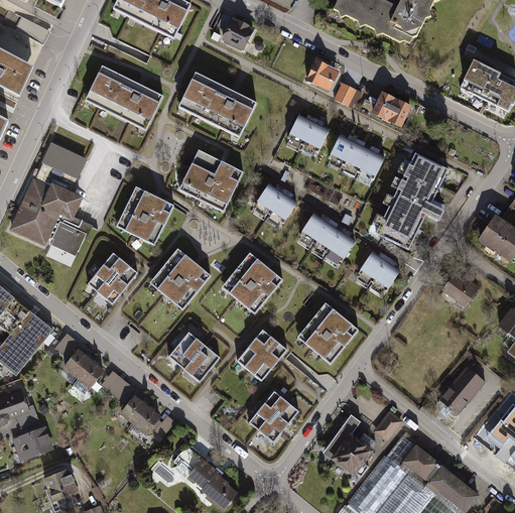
[(116,0),(113,6),(128,14),(160,30),(173,36),(190,2),(186,0),(116,0)]
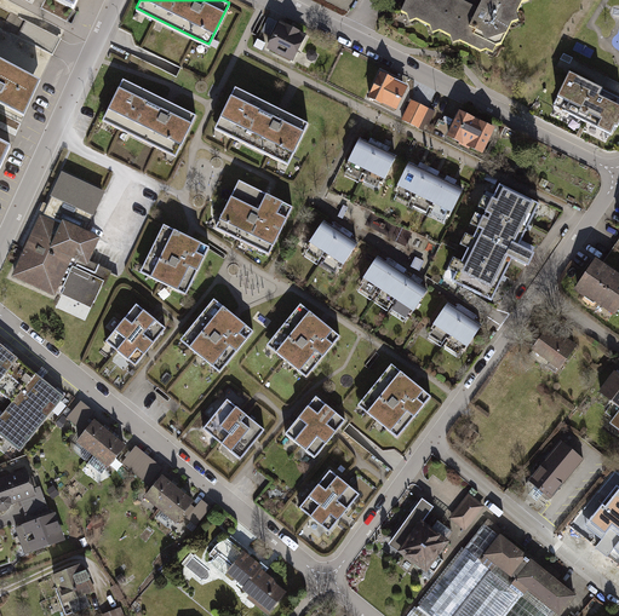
[(480,0),(477,5),(466,0),(402,0),(397,11),(479,50),(500,44),(509,24),(519,21),(515,11),(520,3),(527,0),(480,0)]
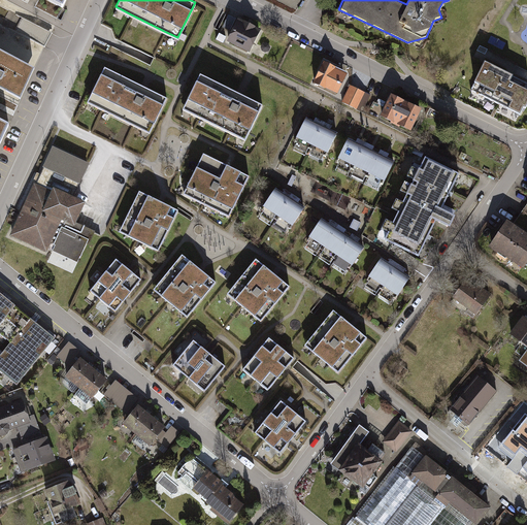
[(235,15),(228,12),(222,25),(230,28),(235,15)]
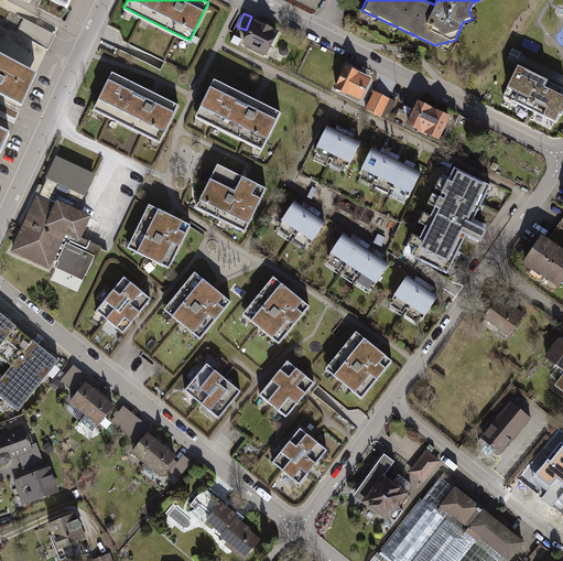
[(278,29),(253,17),(242,42),(267,53),(278,29)]
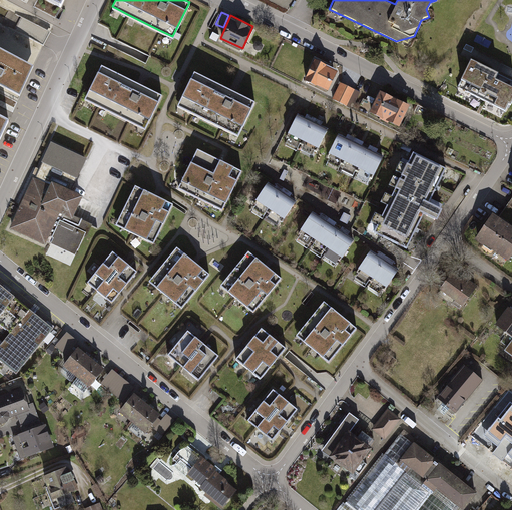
[(0,82),(18,91),(32,64),(0,47),(0,82)]
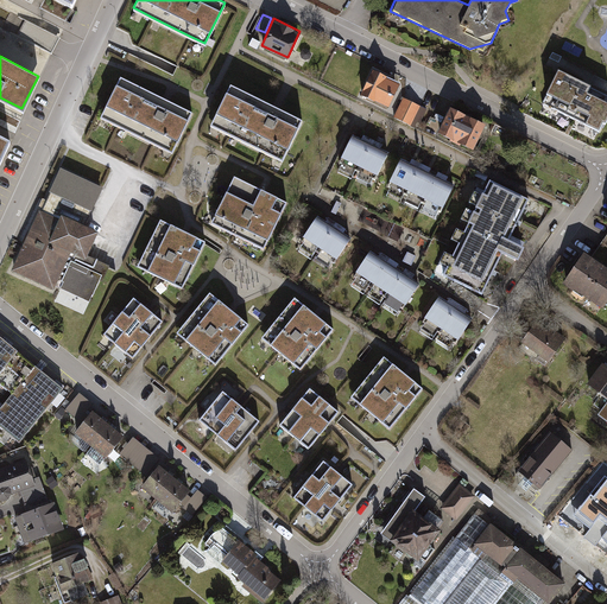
[(606,106),(606,94),(558,69),(543,100),(598,127),(602,119),(605,120),(606,115),(606,109),(606,106)]
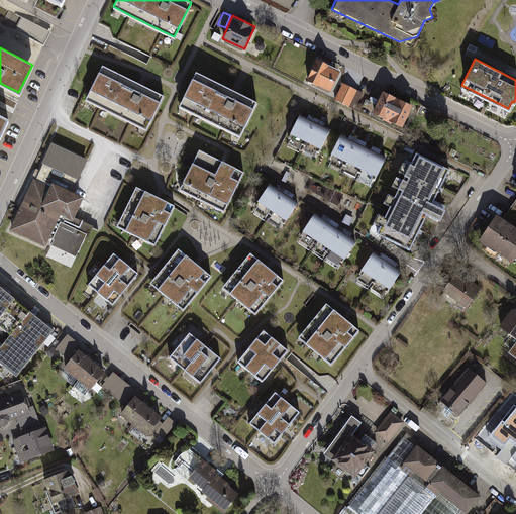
[(337,71),(314,60),(305,81),(328,92),(337,71)]
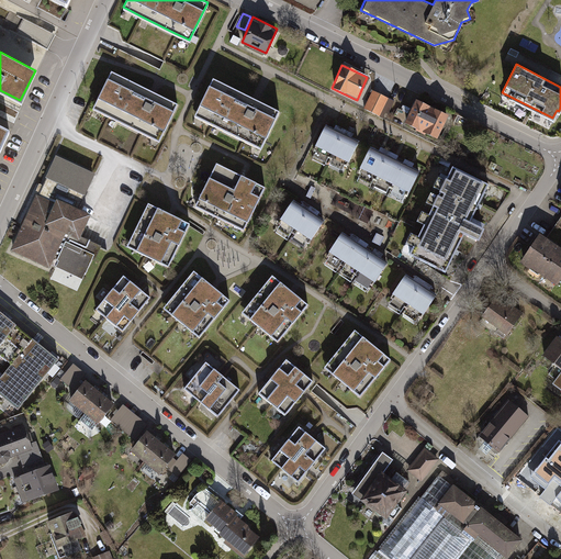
[(153,90),(111,69),(92,107),(109,114),(142,131),(159,140),(178,102),(153,90)]
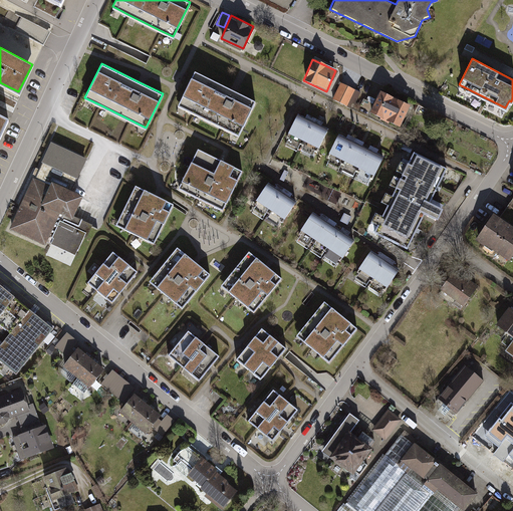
[(232,88),(195,70),(178,104),(194,112),(222,126),(239,135),(256,100),(232,88)]
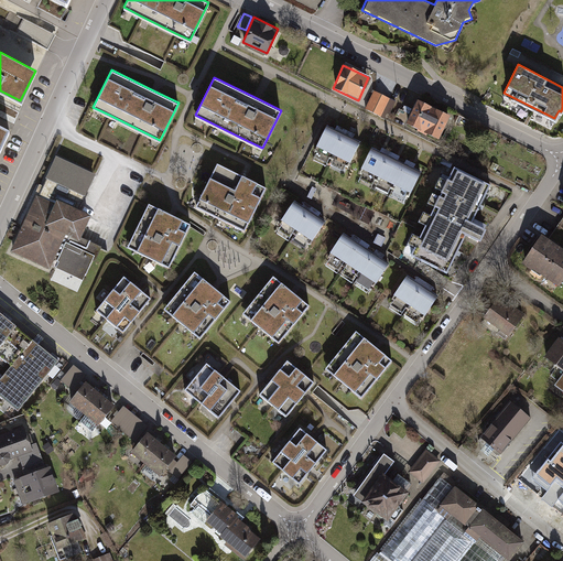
[(393,99),(372,88),(365,105),(386,116),(393,99)]
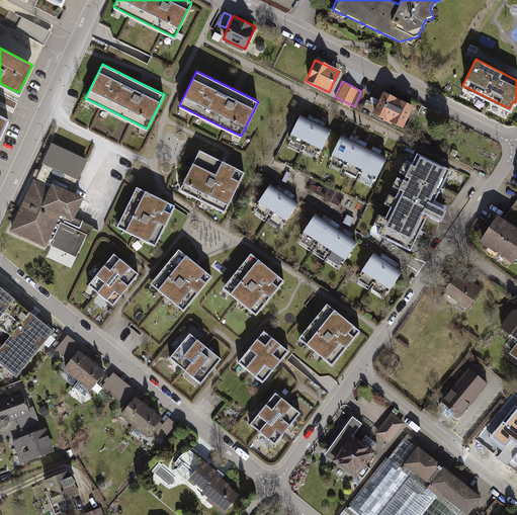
[(412,105),(381,91),(371,114),(401,129),(412,105)]
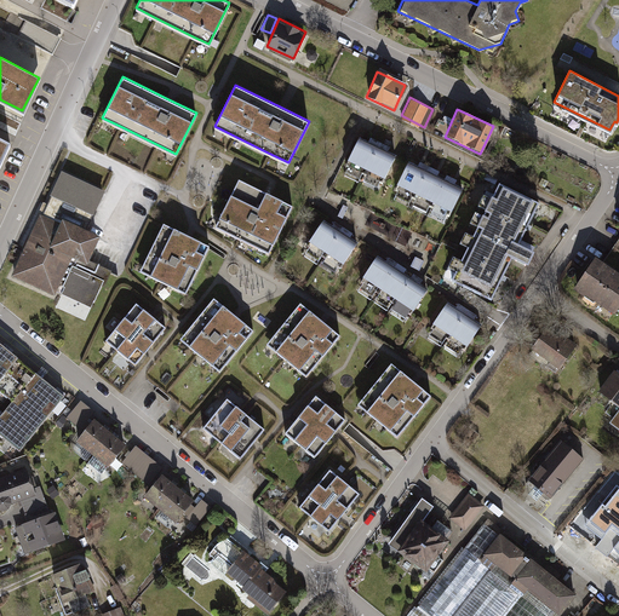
[(378,145),(359,136),(347,160),(366,170),(378,145)]
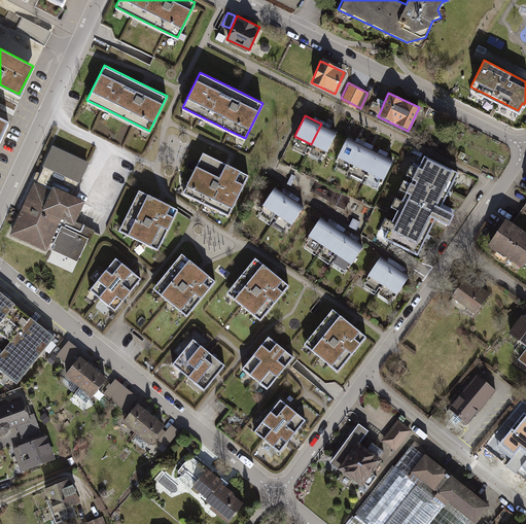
[(338,131),(321,124),(311,144),(327,152),(338,131)]
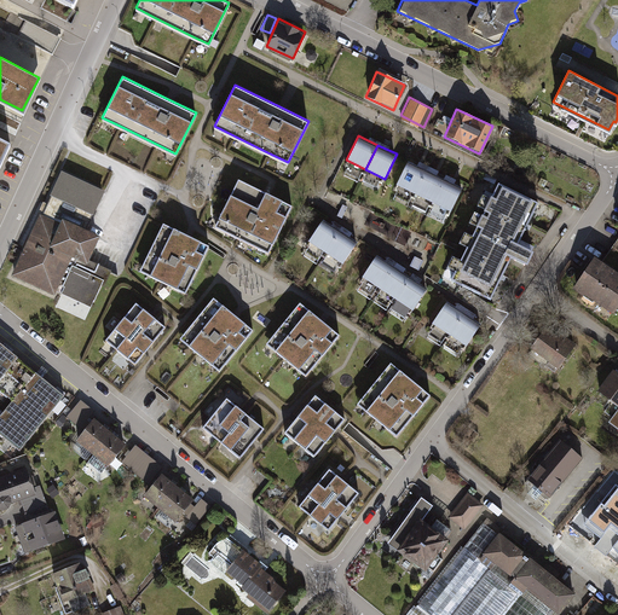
[(426,168),(408,160),(396,185),(414,195),(426,168)]
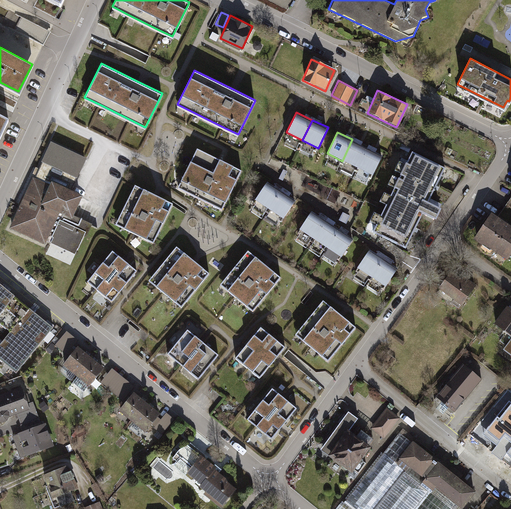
[(368,146),(352,139),(342,161),(357,168),(368,146)]
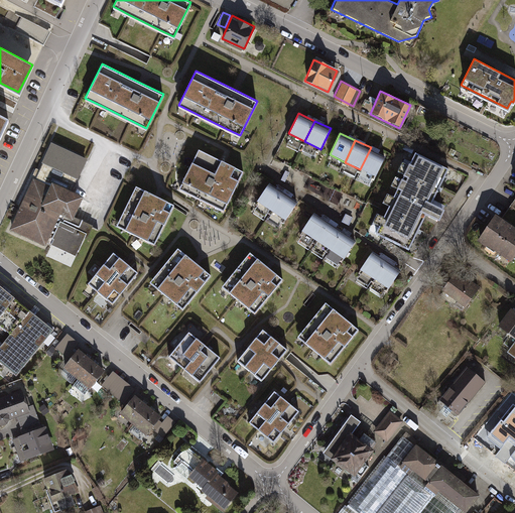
[(73,215),(83,196),(71,189),(86,157),(50,141),(34,177),(30,175),(6,229),(43,246),(45,242),(74,254),(84,233),(86,234),(91,224),(73,215)]
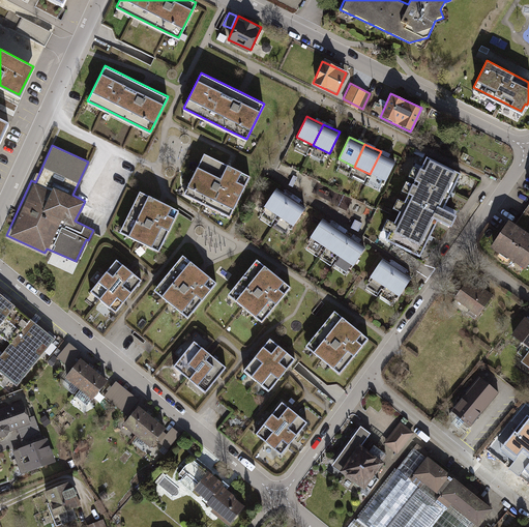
[(397,159),(381,151),(370,174),(385,181),(397,159)]
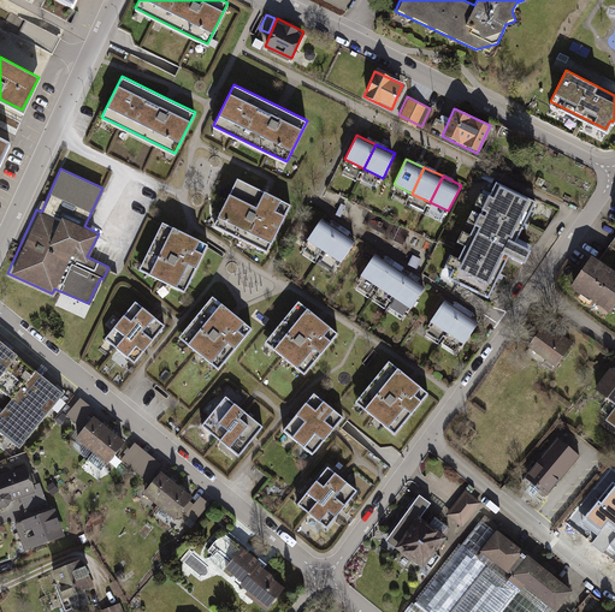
[(266,191),(238,177),(214,224),(266,250),(290,203),(266,191)]
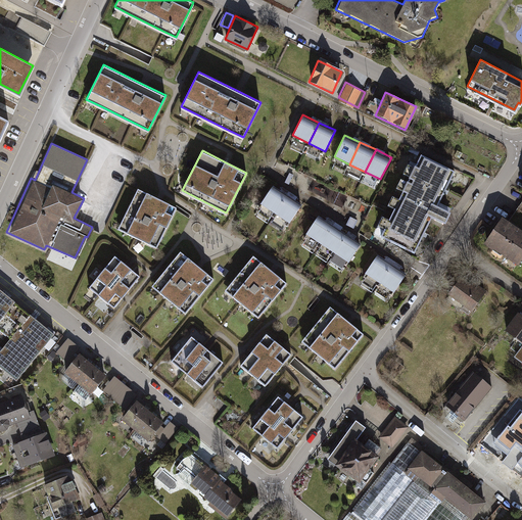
[(436,203),(453,168),(421,153),(415,166),(409,163),(405,173),(411,176),(409,180),(401,177),(397,187),(404,190),(399,198),(392,194),(388,204),(395,207),(390,219),(382,216),(378,225),(385,228),(383,234),(415,249),(431,215),(444,221),(449,209),(436,203)]
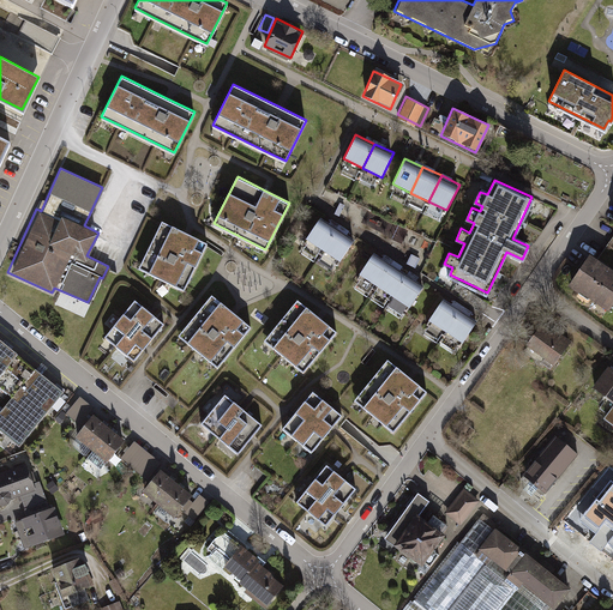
[(322,251),(337,228),(320,216),(305,239),(322,251)]
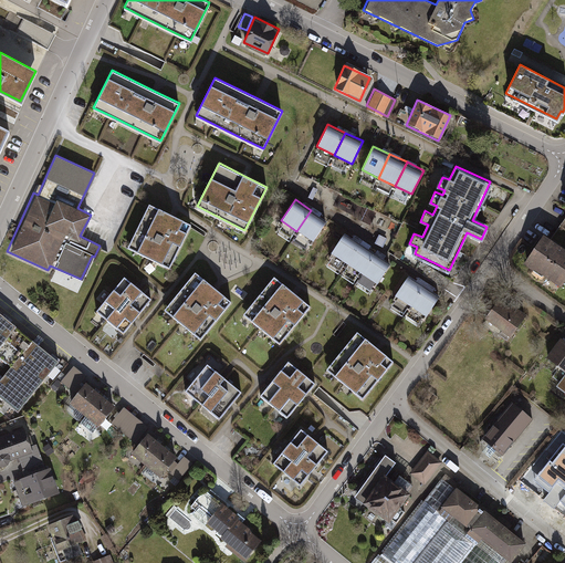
[(170,214),(148,204),(127,247),(145,256),(170,267),(191,223),(170,214)]
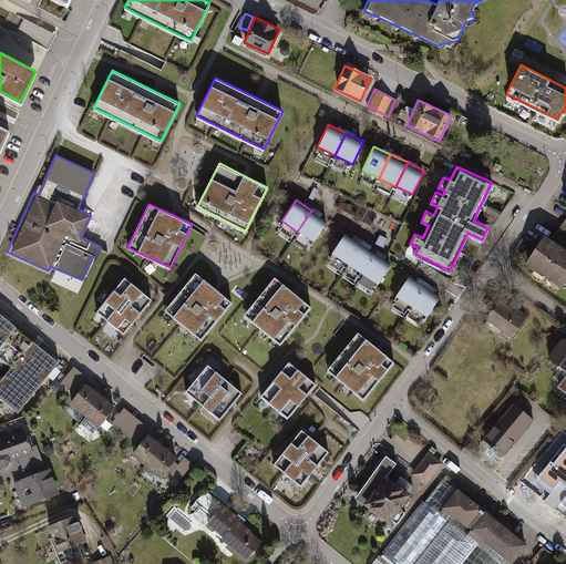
[(312,242),(327,221),(311,211),(297,232),(312,242)]
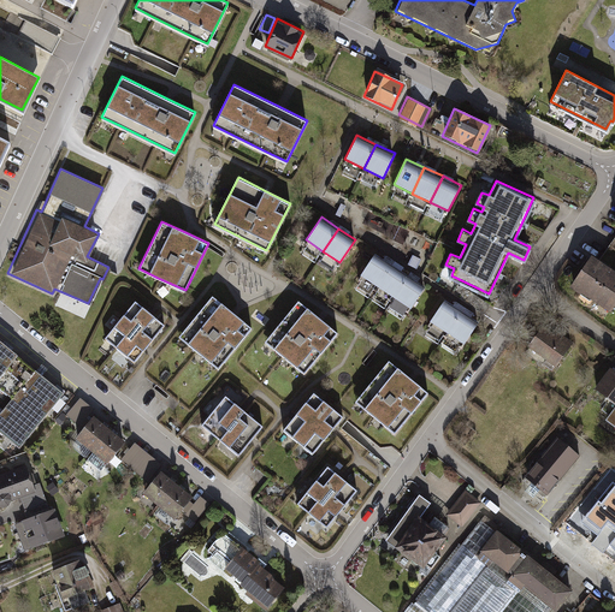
[(359,275),(374,287),(391,263),(374,253),(359,275)]
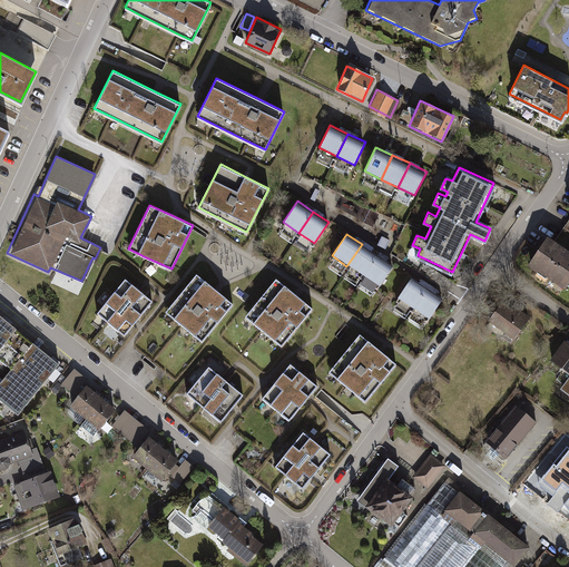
[(568,282),(568,252),(546,236),(527,265),(563,290),(568,282)]
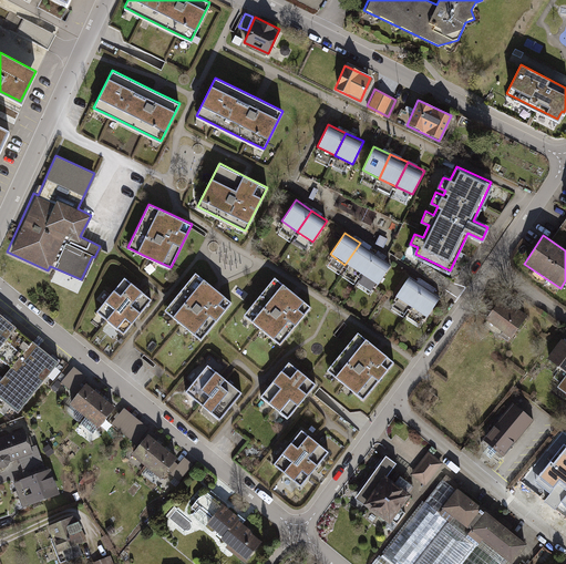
[(345,265),(360,275),(376,253),(360,243),(345,265)]
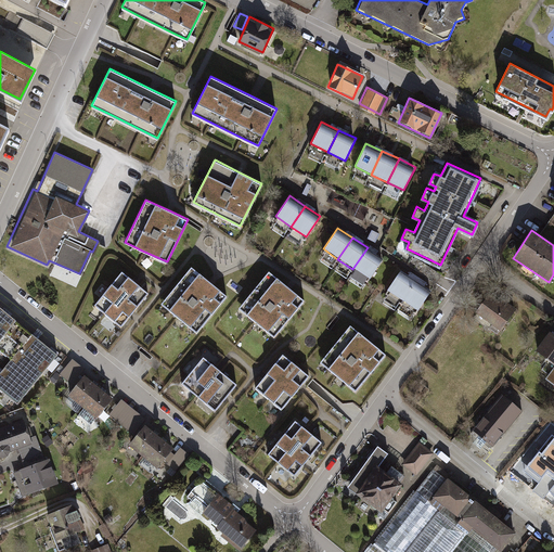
[(352,269),(368,279),(382,257),(368,247),(352,269)]
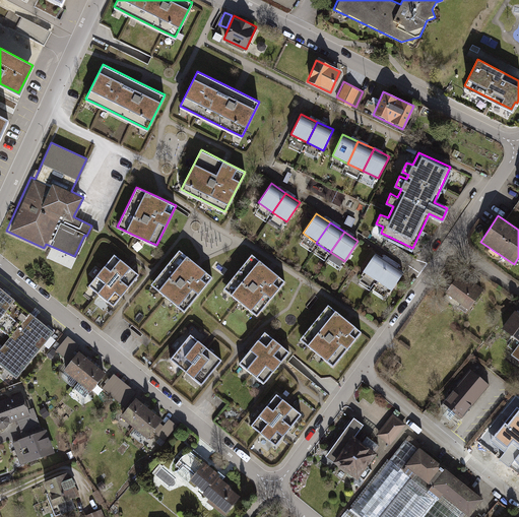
[(197,263),(180,249),(150,283),(166,295),(184,310),(212,275),(197,263)]
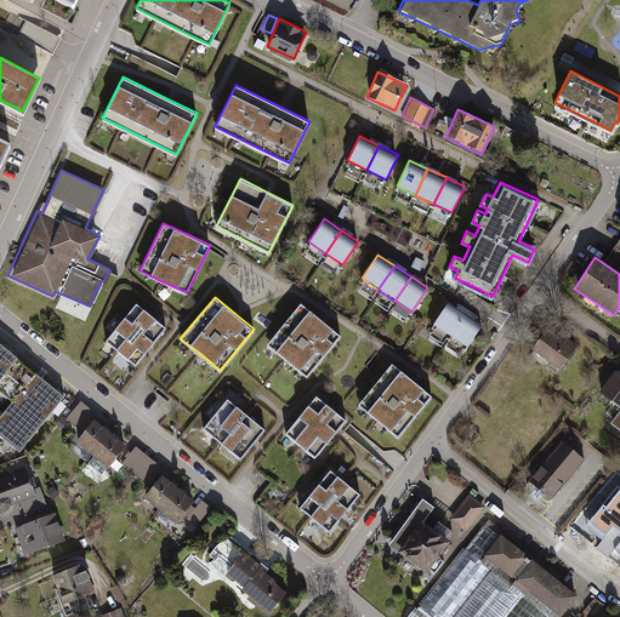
[(448,301),(431,325),(448,337),(465,312),(448,301)]
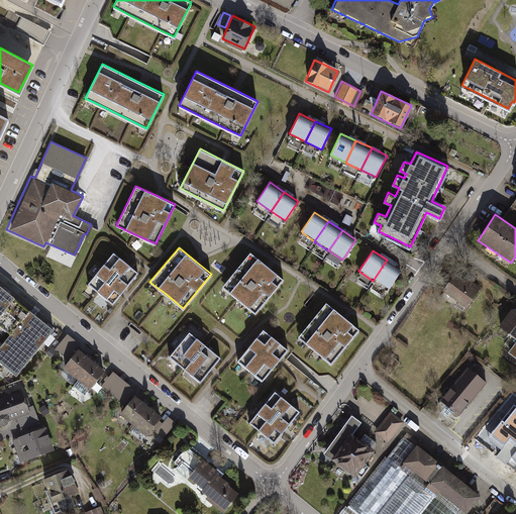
[(86,284),(96,292),(105,281),(111,286),(128,265),(125,262),(112,251),(86,284)]
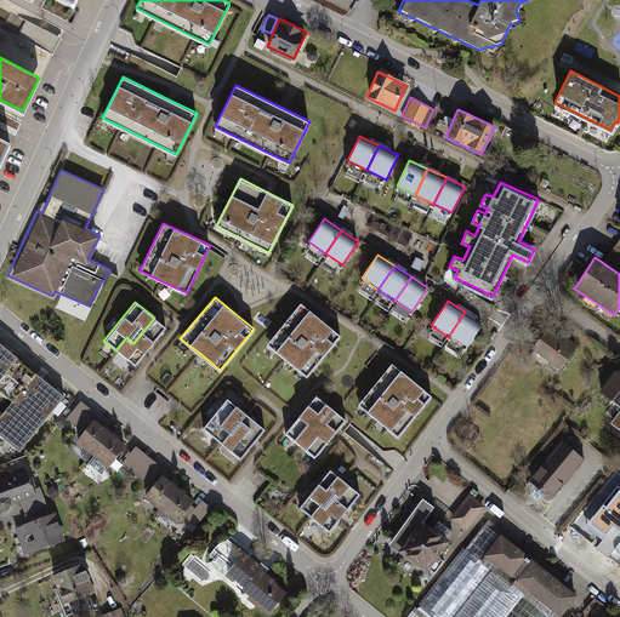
[(322,319),(301,302),(267,343),(284,356),(307,375),(340,335),(322,319)]
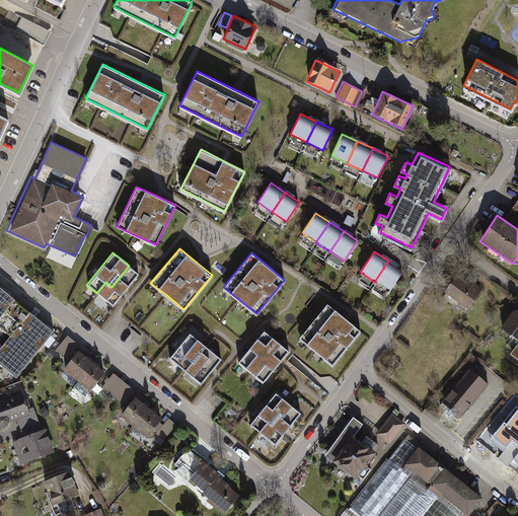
[(388,261),(374,282),(389,292),(403,271),(388,261)]
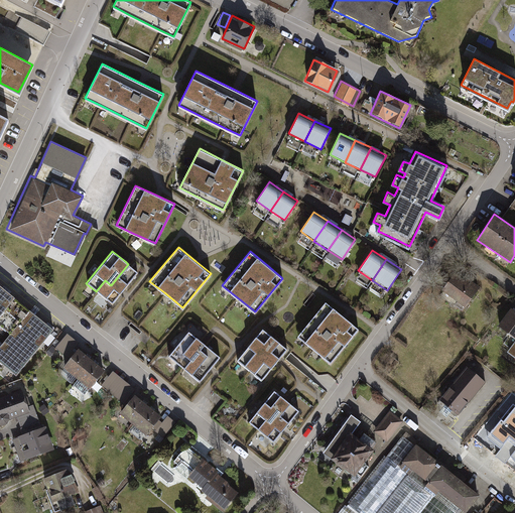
[(137,271),(128,264),(111,285),(105,280),(96,291),(110,303),(122,289),(137,271)]
